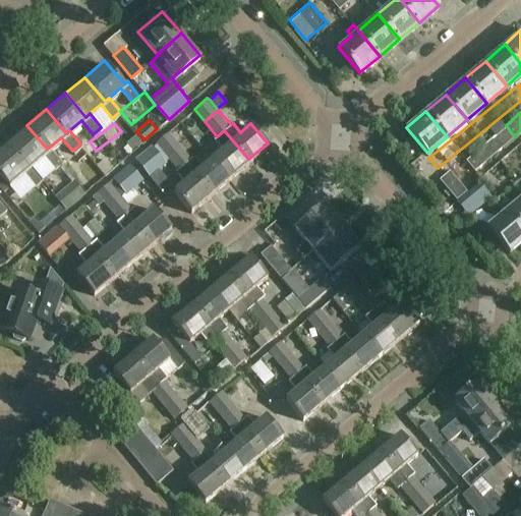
[(62,160),(51,146),(47,149),(26,125),(7,141),(27,165),(31,163),(43,153),(54,166),(62,160)]
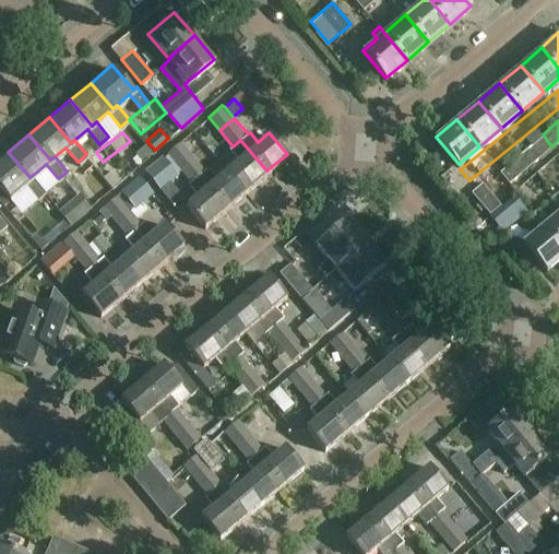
[(521,153),(531,164),(551,146),(543,134),(521,153)]
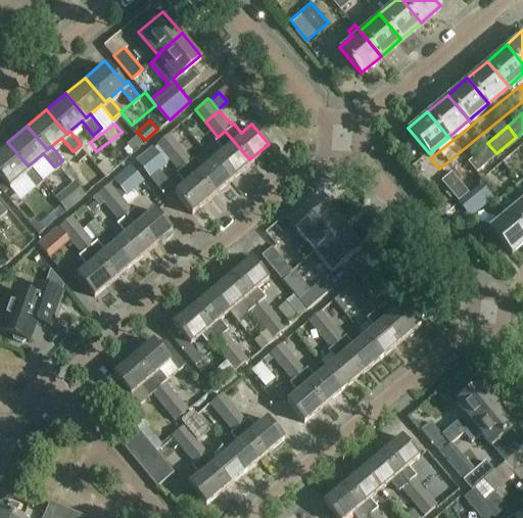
[(167,155),(180,144),(169,131),(155,142),(156,143),(167,155)]
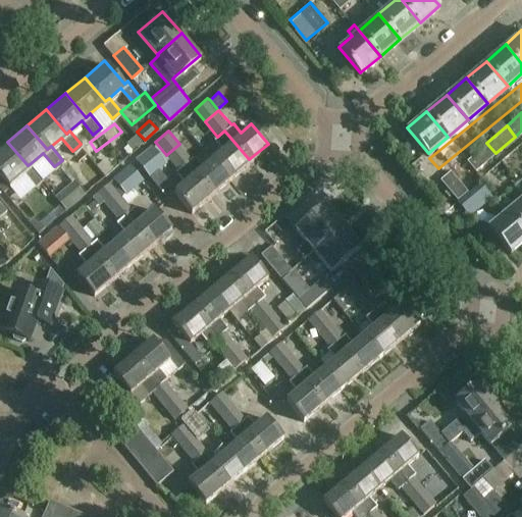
[(223,147),(213,156),(229,175),(249,159),(224,131),(217,137),(216,139),(223,147)]
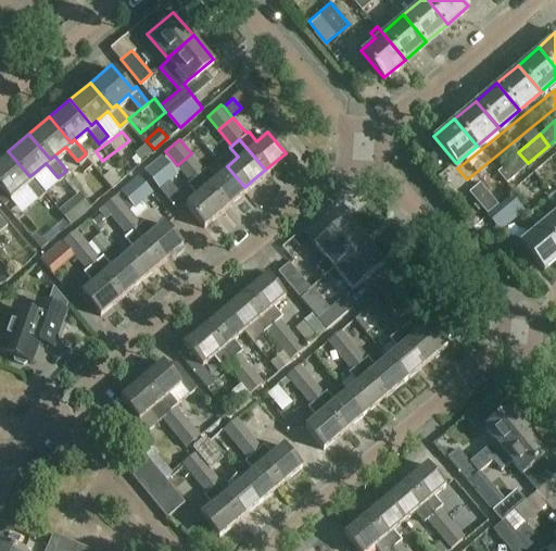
[(46,188),(33,174),(29,176),(8,151),(0,158),(0,184),(9,195),(25,180),(37,196),(46,188)]
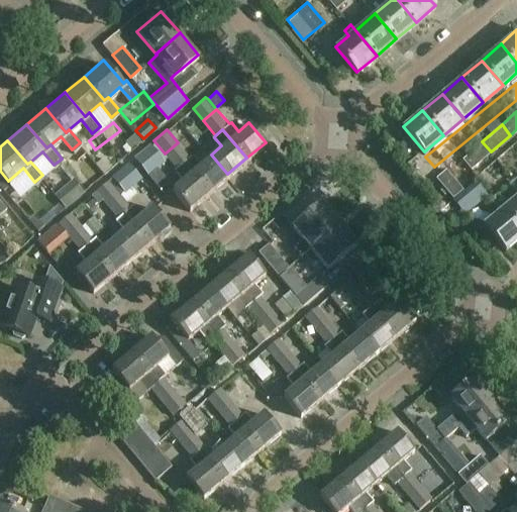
[(168,157),(165,154),(154,141),(151,143),(150,142),(133,157),(148,175),(161,189),(171,181),(159,166),(166,160),(165,159),(168,157)]
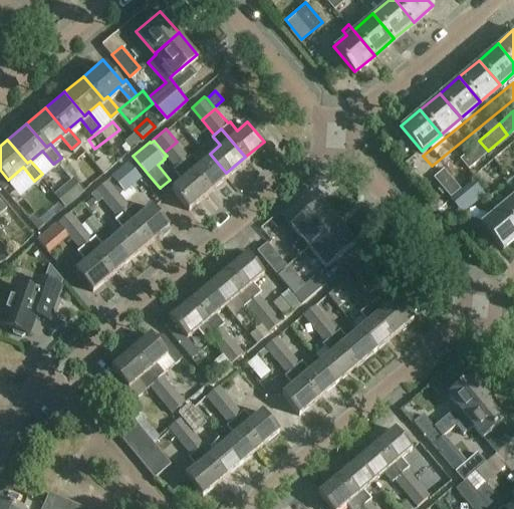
[(469,167),(488,151),(479,141),(460,156),(469,167)]
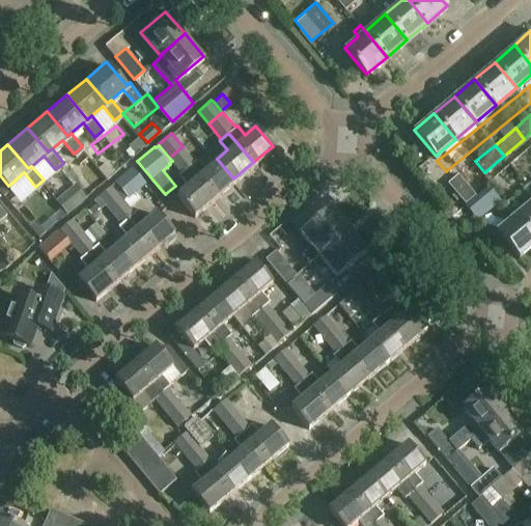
[(169,158),(172,161),(180,171),(178,173),(187,184),(178,191),(195,212),(215,195),(189,165),(194,160),(183,146),(169,158)]
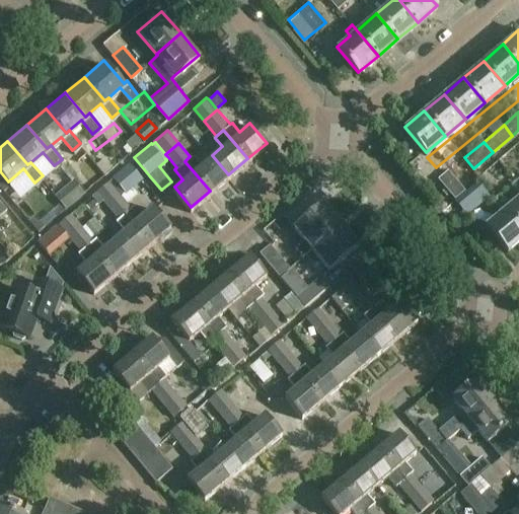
[(192,154),(190,156),(184,161),(210,191),(228,174),(212,155),(201,164),(192,154)]
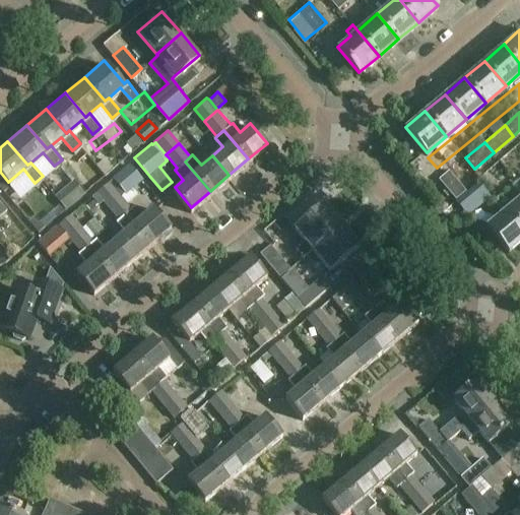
[(125,191),(142,177),(129,162),(113,177),(125,191)]
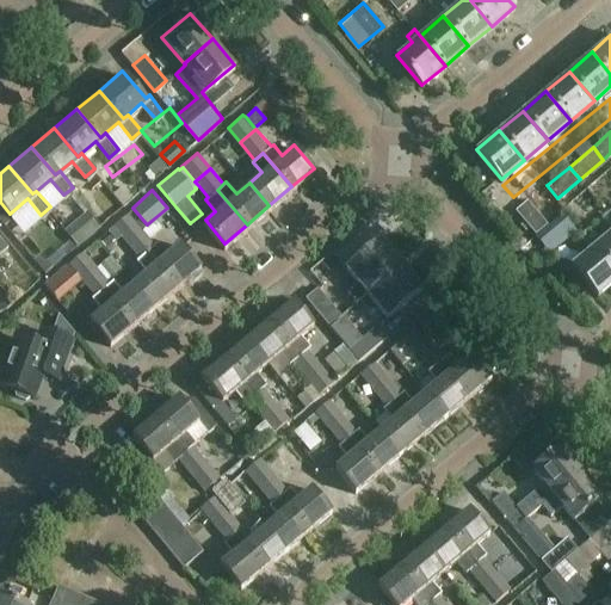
[(517,208),(537,232),(549,222),(529,198),(517,208)]
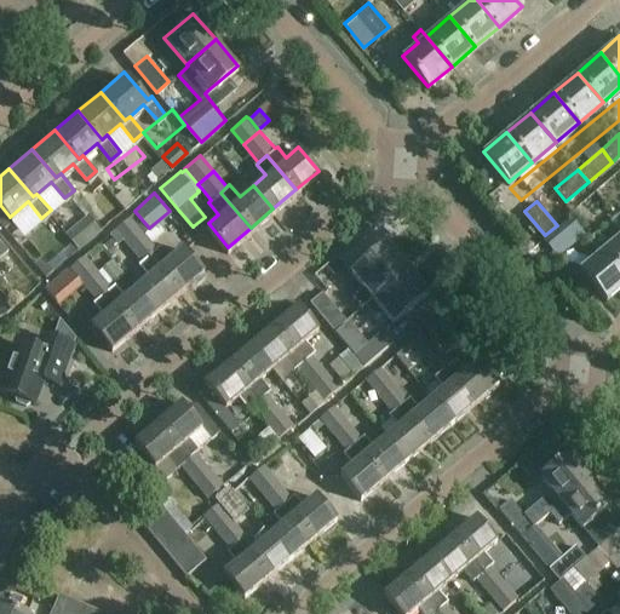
[(619,210),(615,213),(609,218),(619,230),(619,235),(609,245),(604,248),(619,267),(619,210)]
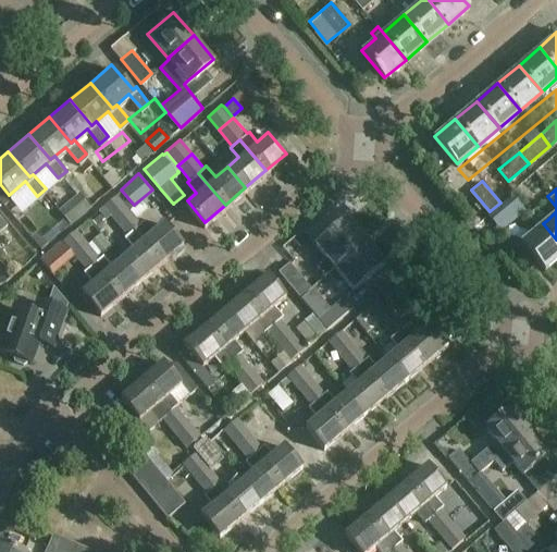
[(116,193),(102,205),(114,219),(128,207),(116,193)]
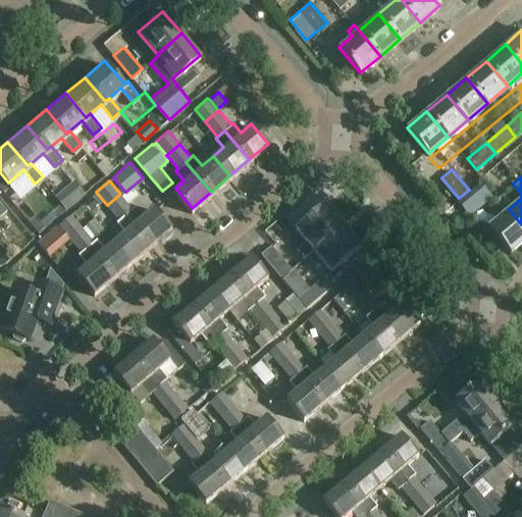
[(468,212),(491,193),(480,181),(458,200),(468,212)]
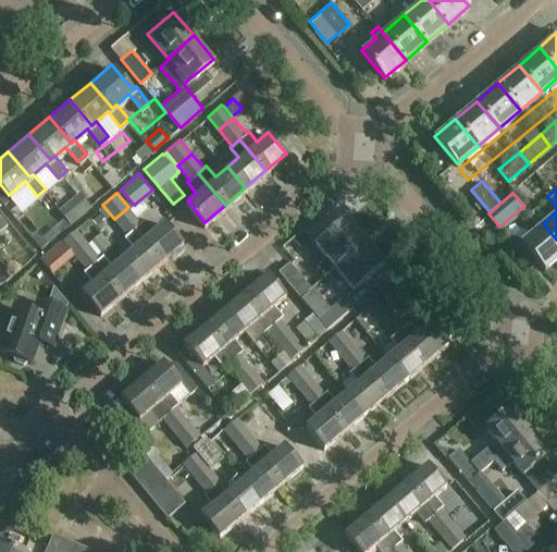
[(114,219),(125,233),(134,227),(161,259),(183,242),(163,220),(152,230),(144,220),(140,222),(128,207),(114,219)]
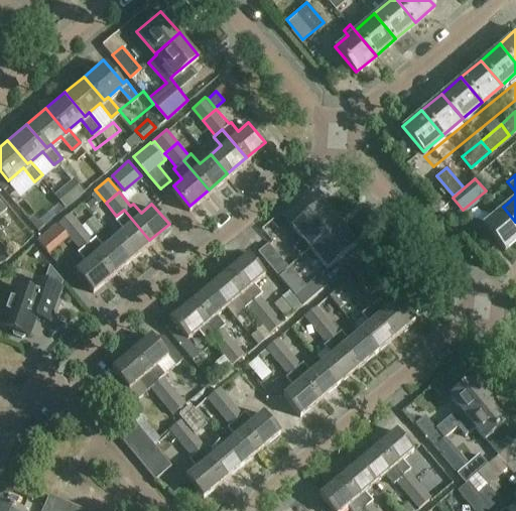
[(507,204),(503,200),(496,192),(488,198),(499,211),(483,223),(504,248),(515,238),(515,222),(503,207),(507,204)]
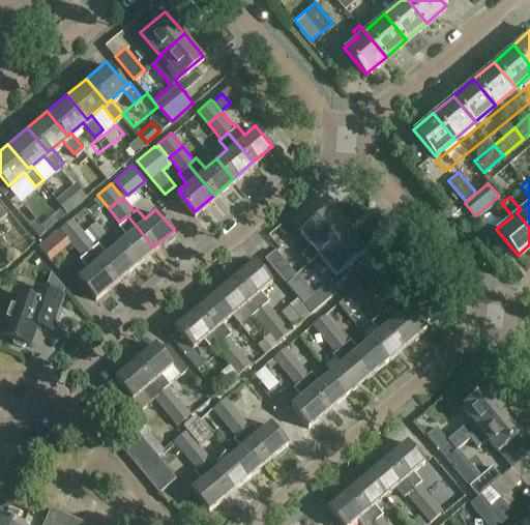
[(318,252),(348,226),(330,205),(300,231),(311,244),(302,252),(308,259),(318,252)]
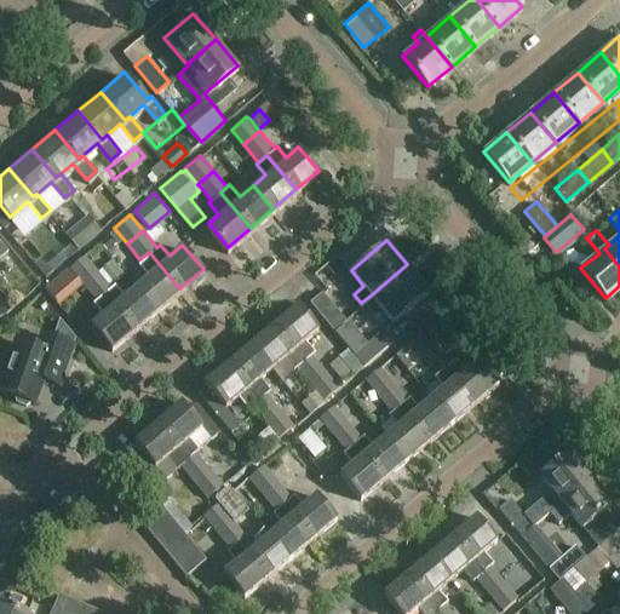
[(148,274),(137,283),(158,308),(179,288),(149,252),(139,259),(148,268),(145,270),(148,274)]
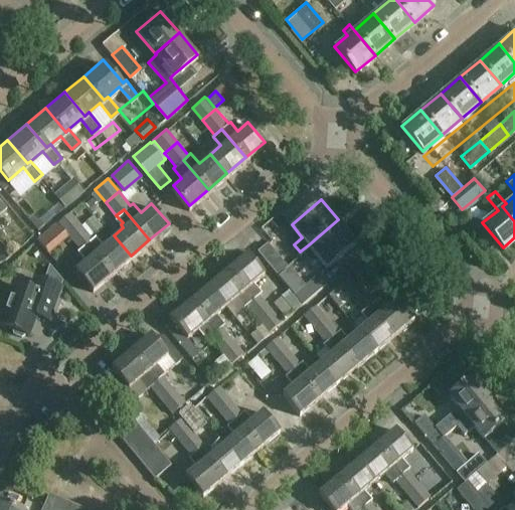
[(67,233),(80,222),(69,210),(57,221),(67,233)]
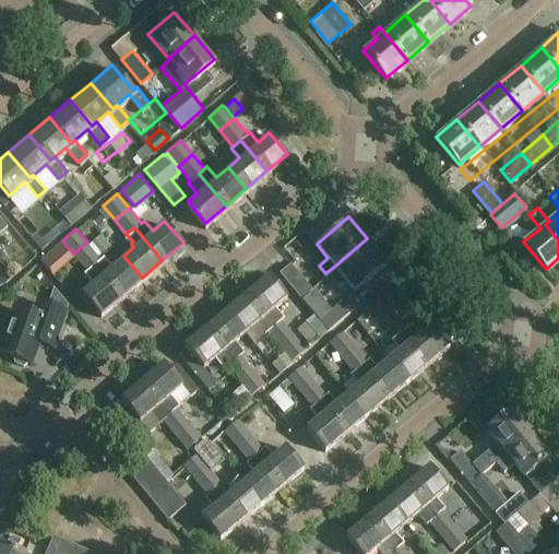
[(294,238),(300,246),(310,237),(304,231),(294,238)]
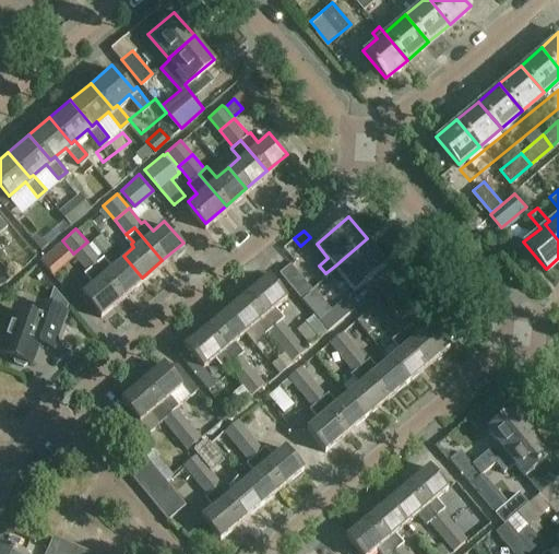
[(35,233),(32,236),(42,248),(48,242),(44,236),(40,239),(35,233)]
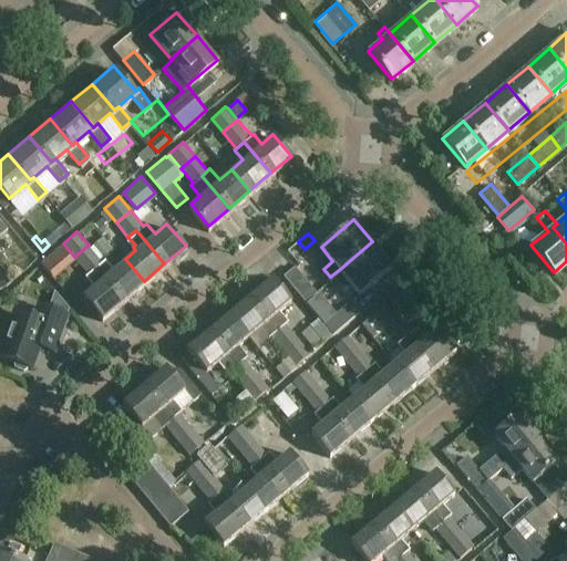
[(372,241),(340,269),(359,292),(392,265),(372,241)]
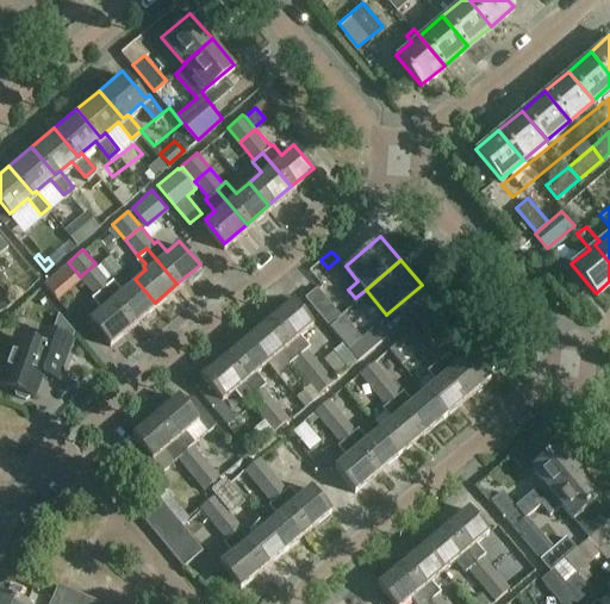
[(101,285),(109,279),(95,263),(80,276),(95,294),(93,297),(101,306),(89,317),(110,341),(132,322),(101,285)]
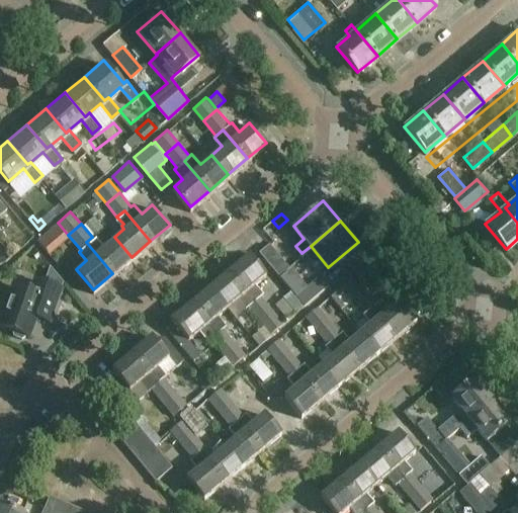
[(112,273),(132,257),(114,237),(103,246),(96,237),(94,239),(92,237),(86,242),(112,273)]
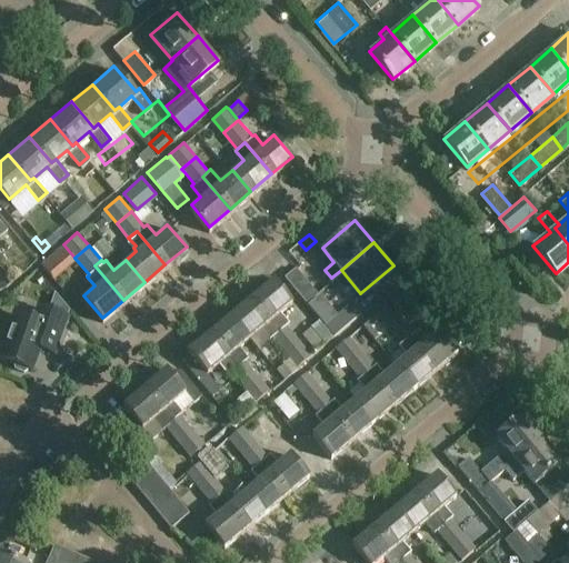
[(306,301),(317,291),(296,265),(285,275),(306,301)]
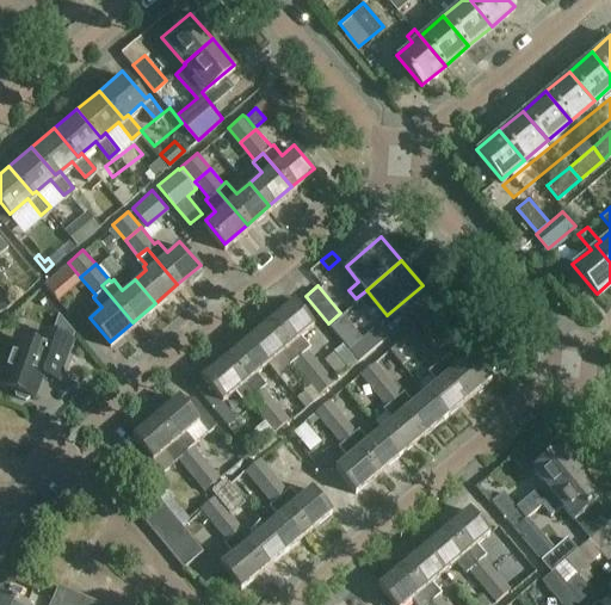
[(292,298),(269,318),(300,353),(291,360),(304,376),(321,363),(308,347),(310,345),(300,333),(313,322),(292,298)]
